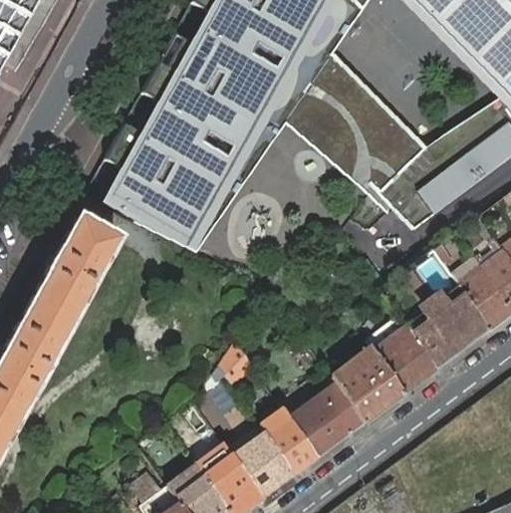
[(0,0),(0,67),(36,0),(0,0)]
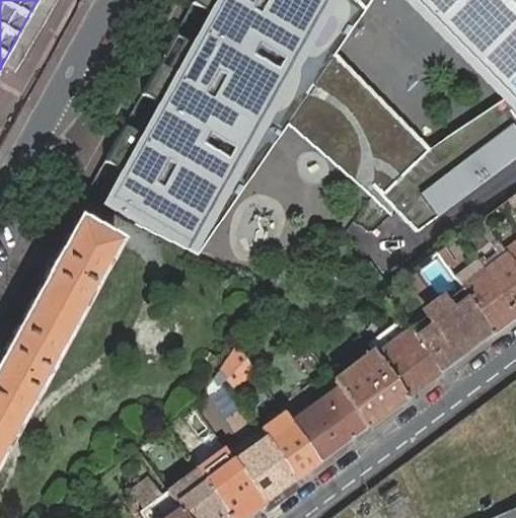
[(198,0),(215,10),(197,44),(179,34),(147,91),(164,101),(145,136),(128,126),(109,160),(127,169),(106,206),(197,250),(286,94),(318,32),(335,0),(198,0)]
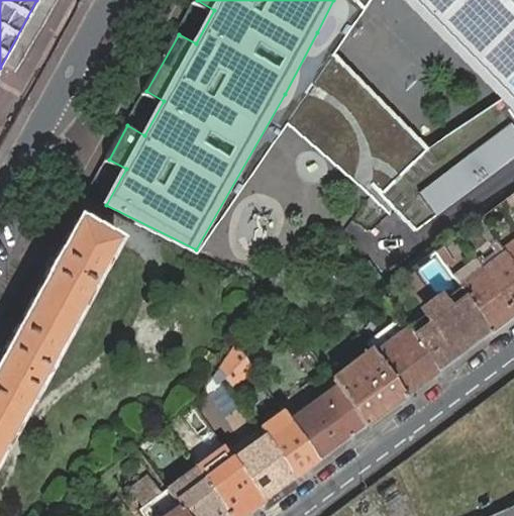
[(417,0),(513,97),(513,75),(439,0),(417,0)]
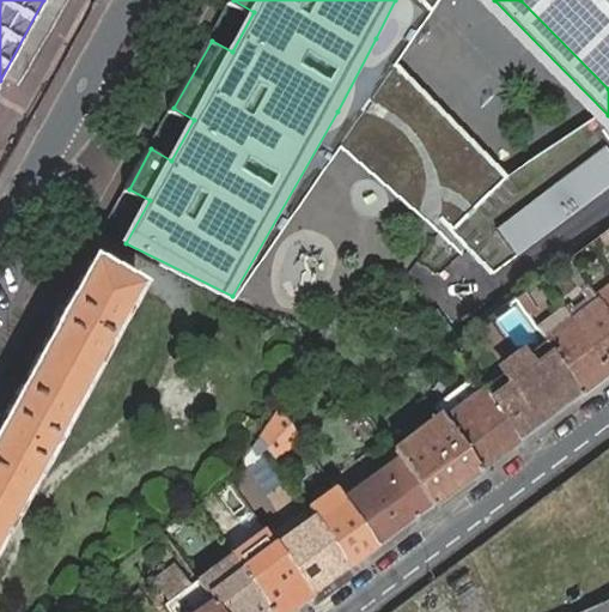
[(608,115),(608,0),(521,0),(608,89),(608,115)]
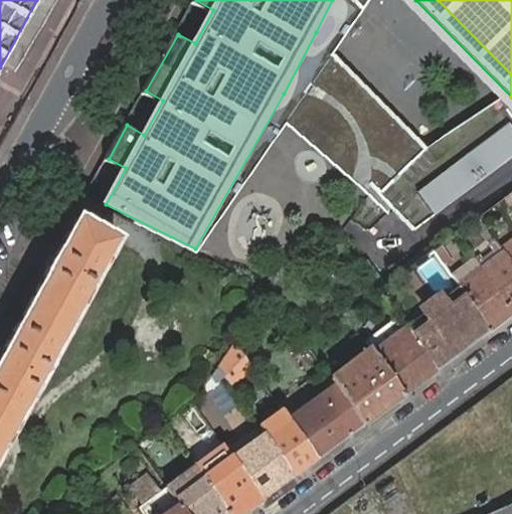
[(316,32),(284,94),(374,186),(418,231),(511,160),(511,97),(431,150),(316,32)]
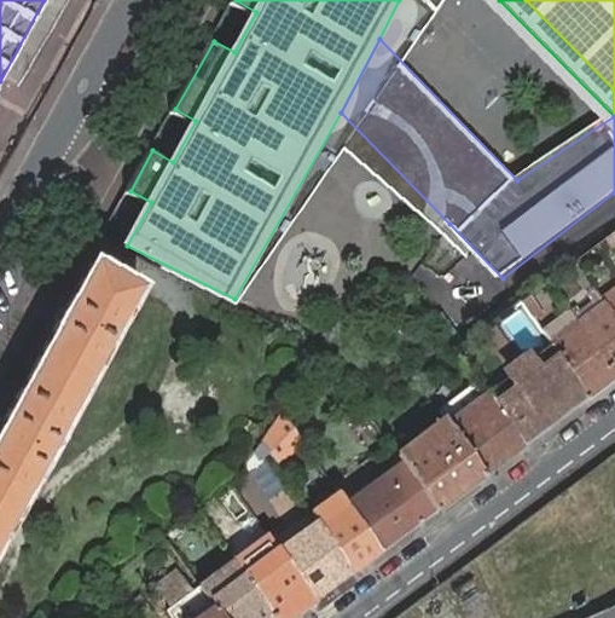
[(614,230),(603,238),(610,249),(614,246),(614,230)]
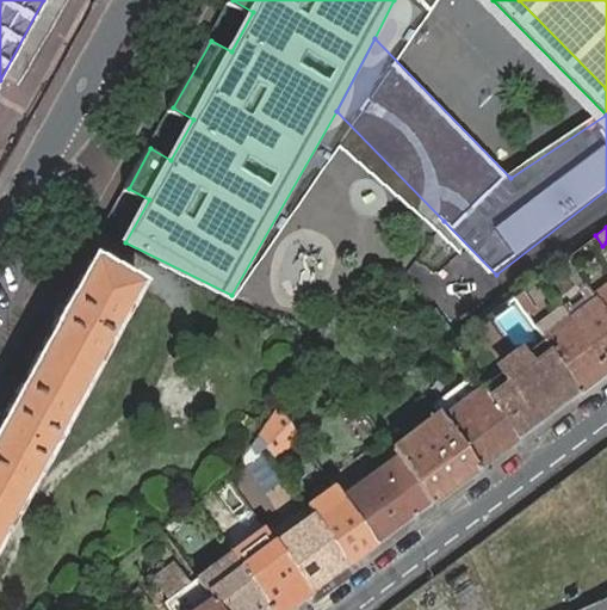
[(140,283),(93,257),(0,425),(0,537),(111,336),(140,283)]
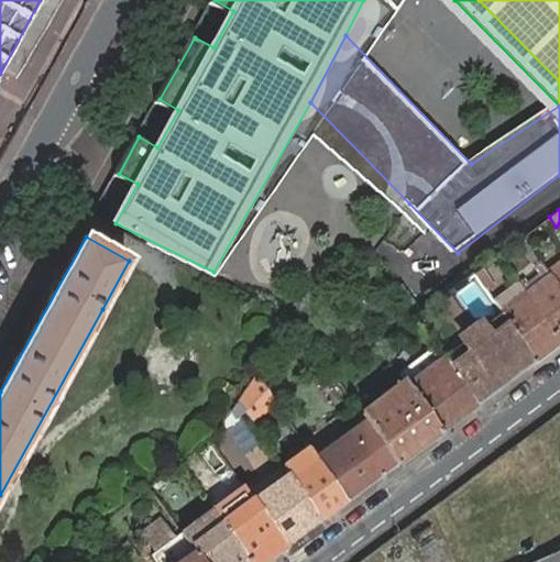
[(559,287),(551,277),(525,241),(518,245),(545,281),(531,290),(524,278),(519,282),(519,284),(559,339),(559,287)]
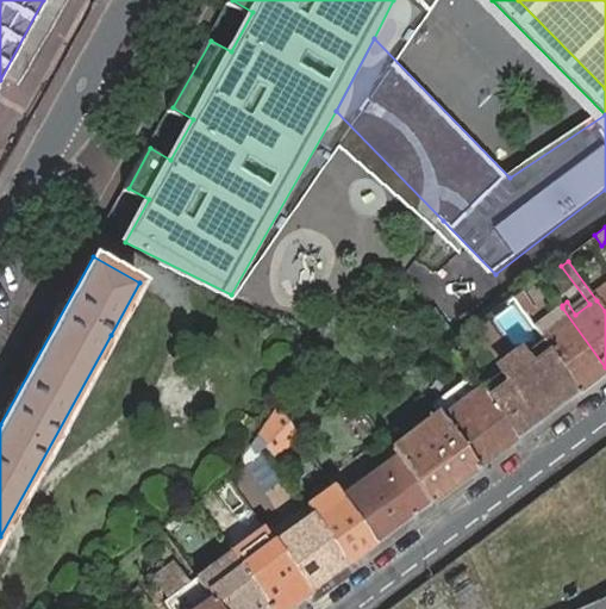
[(542,322),(519,291),(512,296),(544,339),(543,340),(551,349),(582,392),(605,374),(605,367),(562,308),(542,322)]
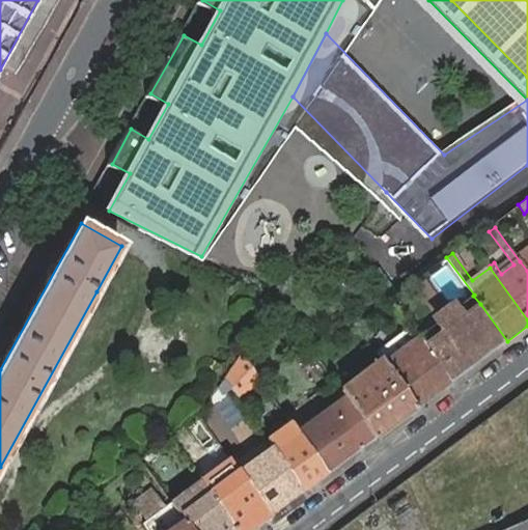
[(453,382),(471,368),(507,341),(480,304),(463,317),(455,308),(447,307),(438,313),(436,323),(443,332),(426,345),(453,382)]
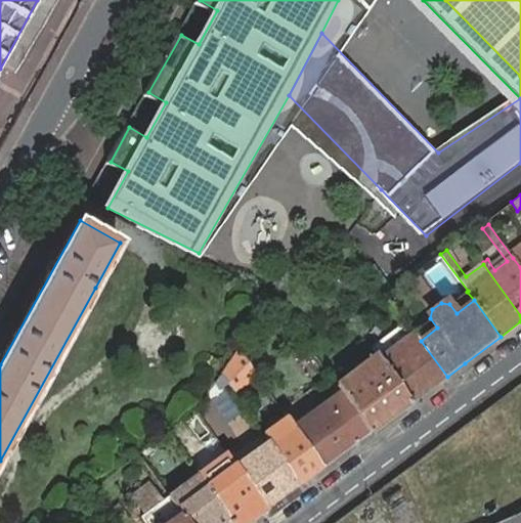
[(421,341),(414,332),(380,357),(414,402),(447,377),(421,341)]
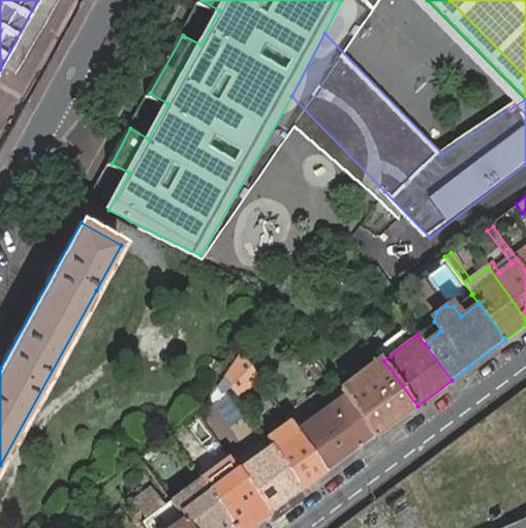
[(261,376),(243,351),(225,376),(238,393),(261,376)]
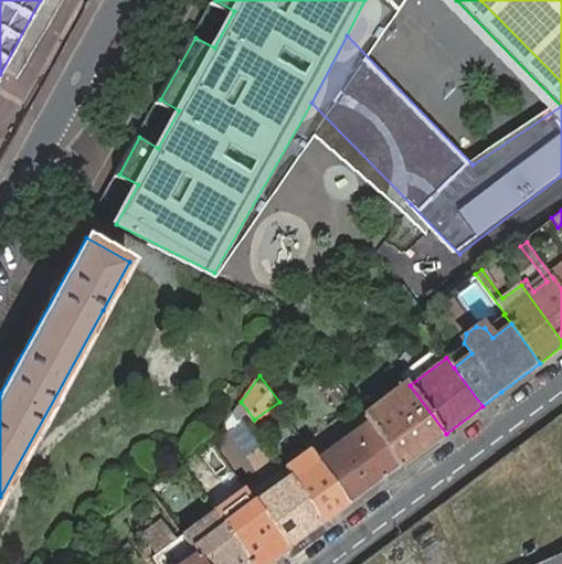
[(407,382),(364,413),(383,440),(401,467),(446,434),(410,385),(407,382)]
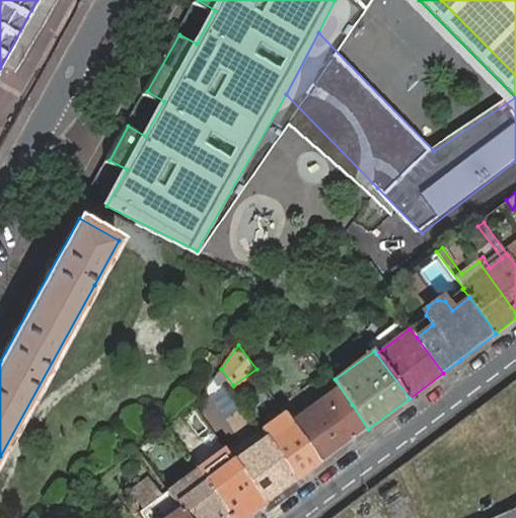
[(322,462),(368,429),(352,404),(339,413),(326,395),(292,420),(322,462)]
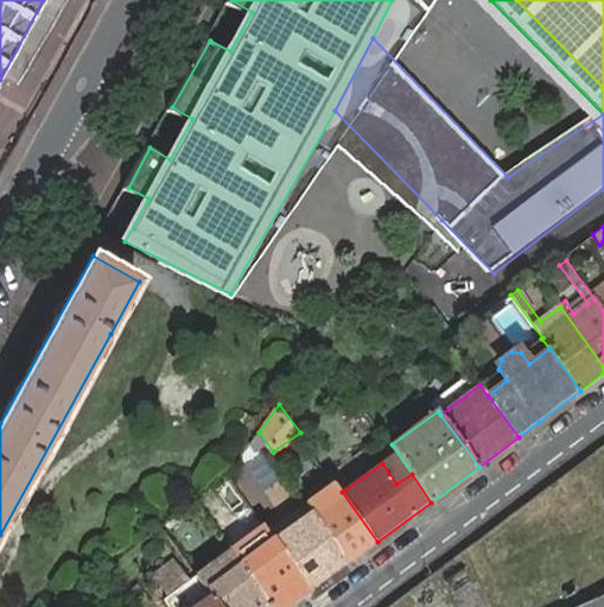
[(351,563),(377,542),(342,492),(335,481),(306,501),(312,509),(351,563)]
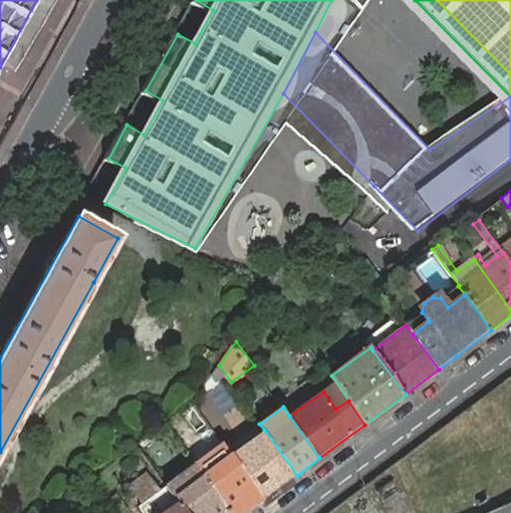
[(264,430),(232,453),(265,498),(297,476),(264,430)]
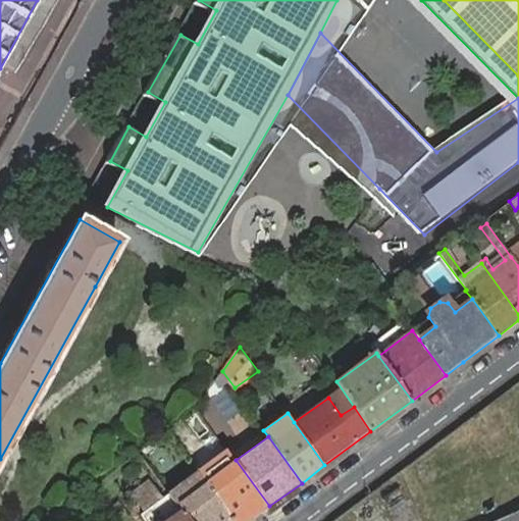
[(227,450),(199,471),(235,520),(249,520),(269,506),(236,460),(227,450)]
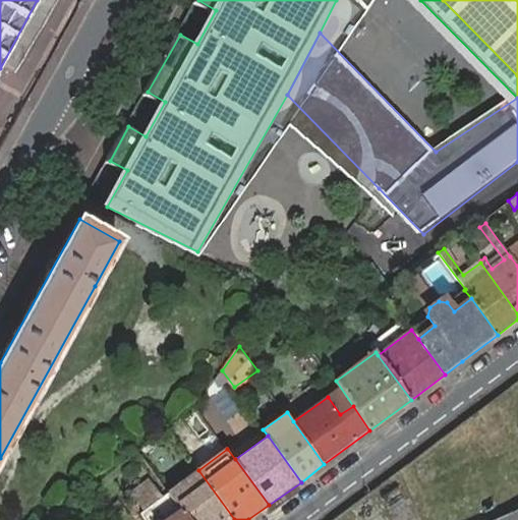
[(234,519),(198,470),(170,492),(171,493),(183,509),(190,519),(234,519)]
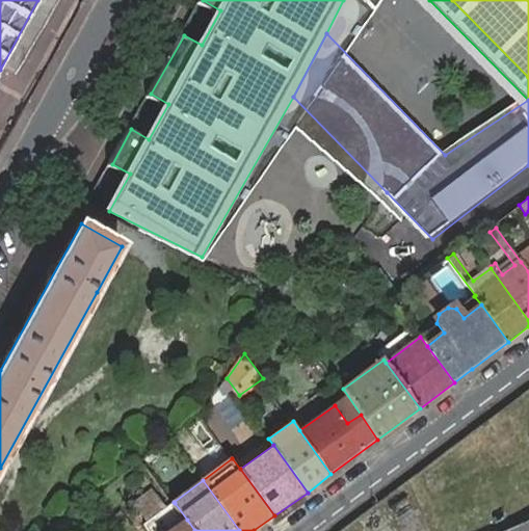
[(121,530),(123,530),(134,523),(125,510),(112,520),(121,530)]
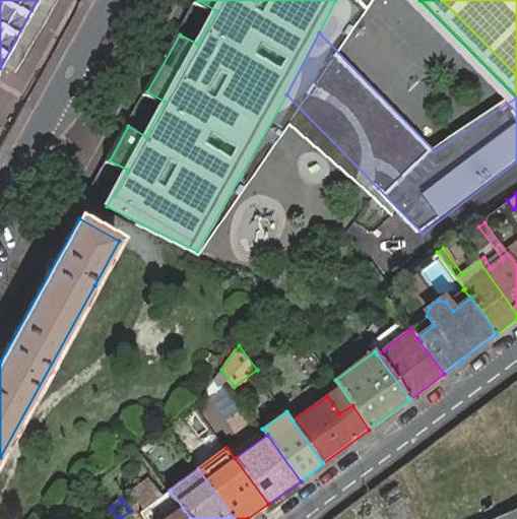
[(190,518),(183,508),(168,518),(190,518)]
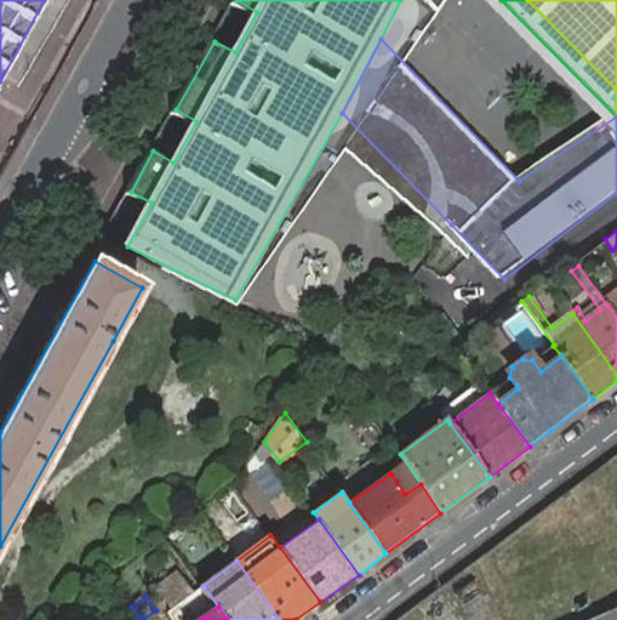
[(616,608),(592,619),(616,619),(616,608)]
